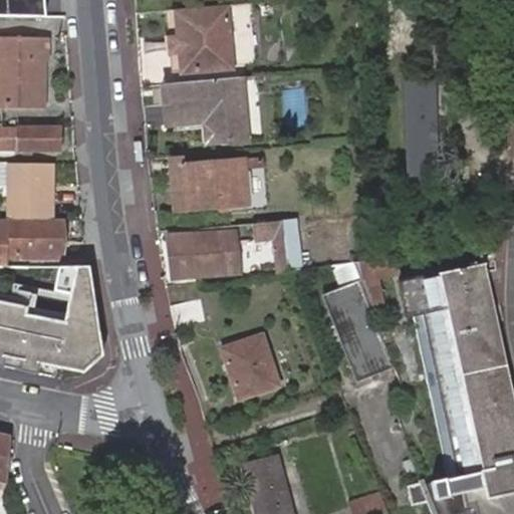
[(0,0),(0,11),(46,10),(46,0),(0,0)]
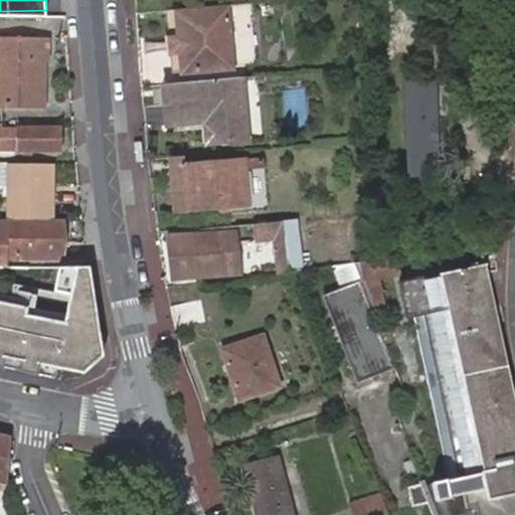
[(230,68),(224,5),(174,10),(179,73),(230,68)]
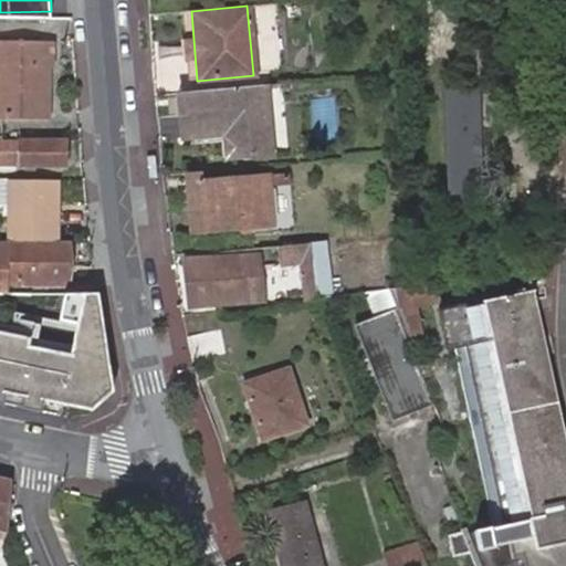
[(191,11),(180,12),(187,82),(197,81),(191,11)]
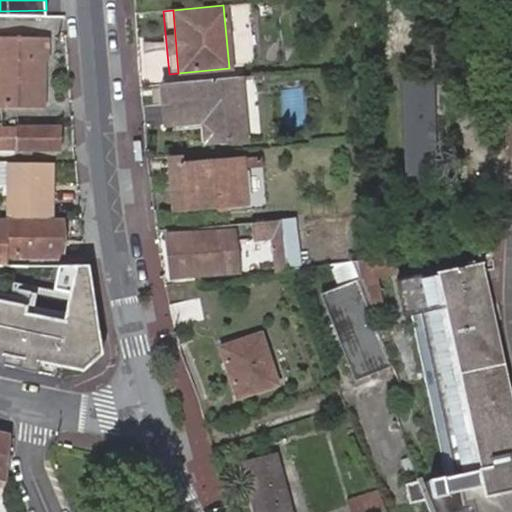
[(44,54),(44,38),(0,37),(0,107),(40,108),(40,54),(44,54)]
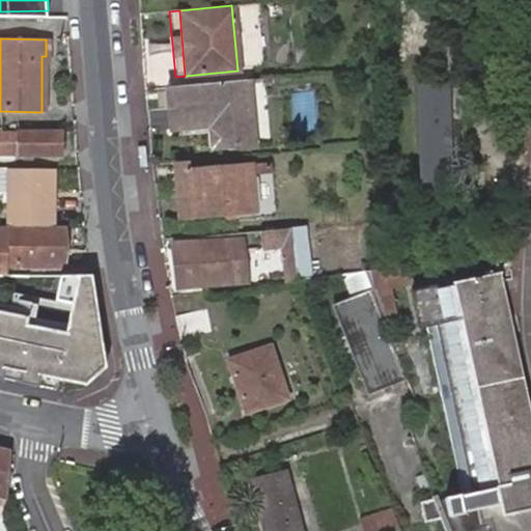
[(248,92),(246,79),(169,86),(172,128),(206,124),(214,123),(216,147),(253,144),(251,122),(244,115),(242,102),(248,92)]
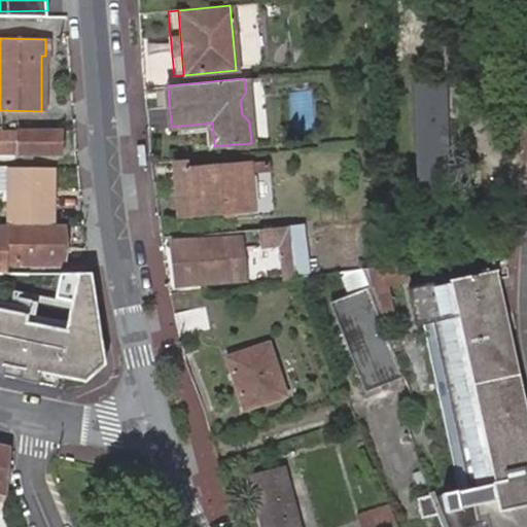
[(168,85),(162,85),(166,127),(171,127),(168,85)]
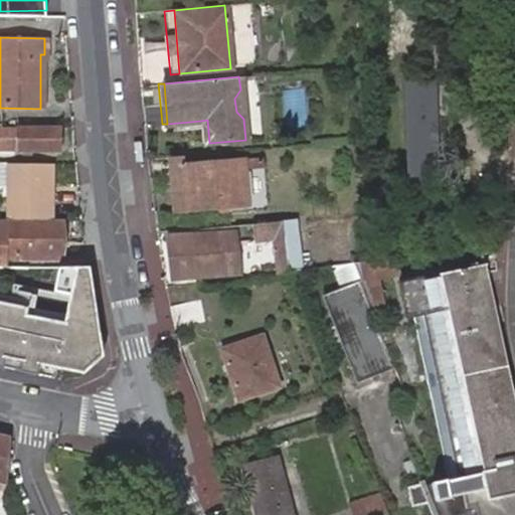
[(202,144),(209,143),(207,120),(200,121),(202,144)]
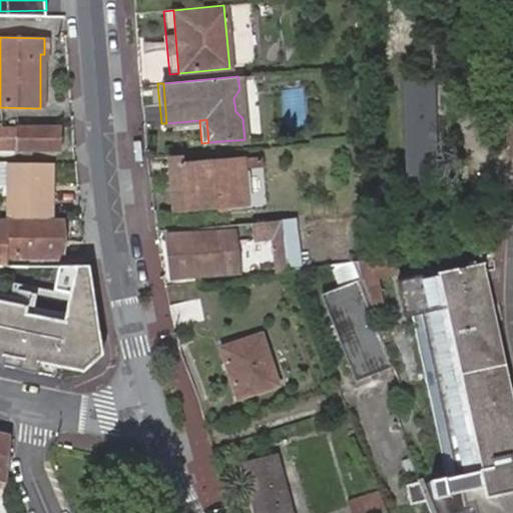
[(0,148),(56,149),(56,124),(0,123),(0,148)]
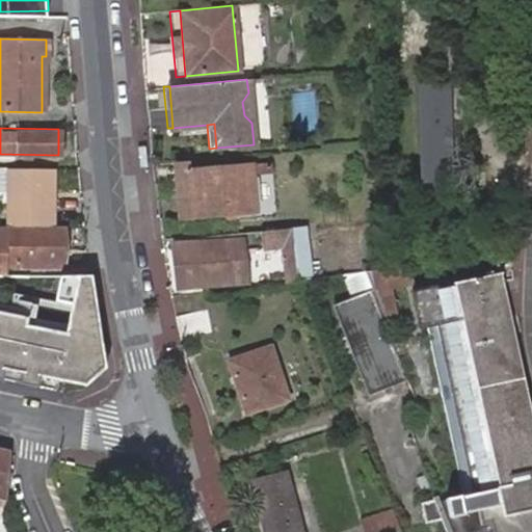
[(185,170),(185,161),(175,162),(180,214),(189,213),(185,170)]
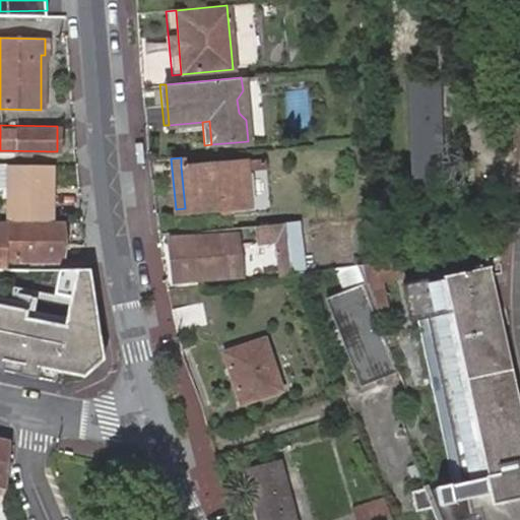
[(245,161),(181,167),(185,208),(249,203),(245,161)]
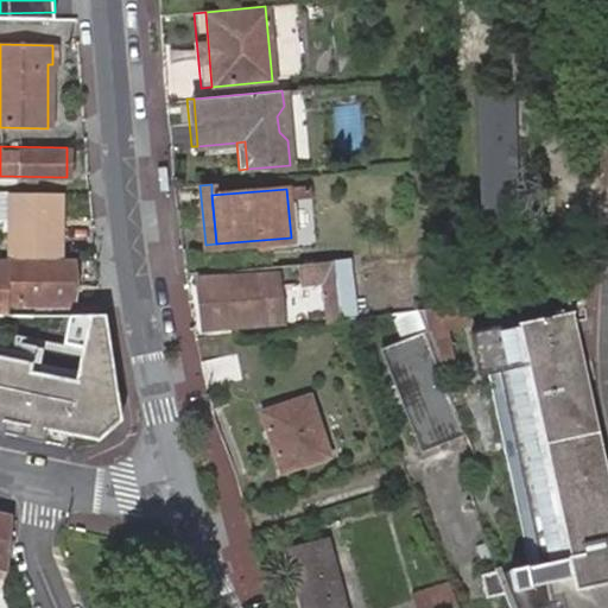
[(61,257),(63,191),(12,190),(11,255),(20,255),(61,257)]
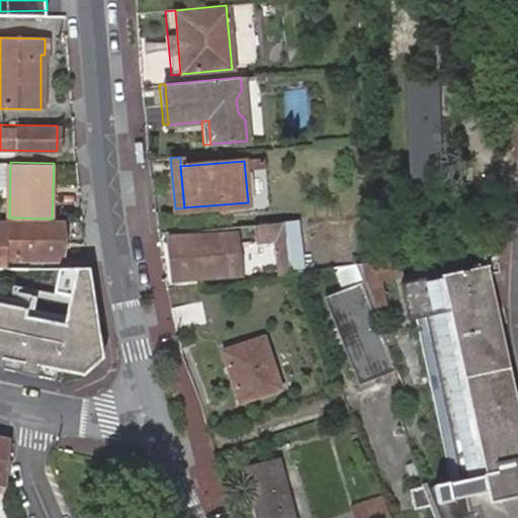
[(0,265),(4,266),(5,256),(22,256),(59,256),(60,219),(52,219),(17,218),(9,218),(0,217),(0,265)]
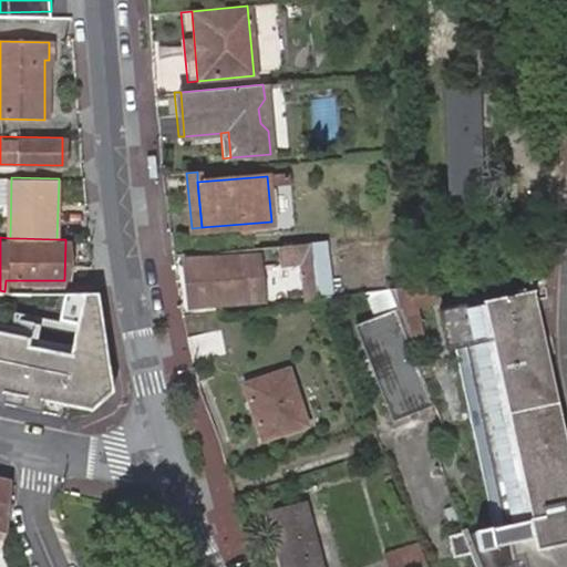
[(310,240),(300,243),(308,302),(319,301),(310,240)]
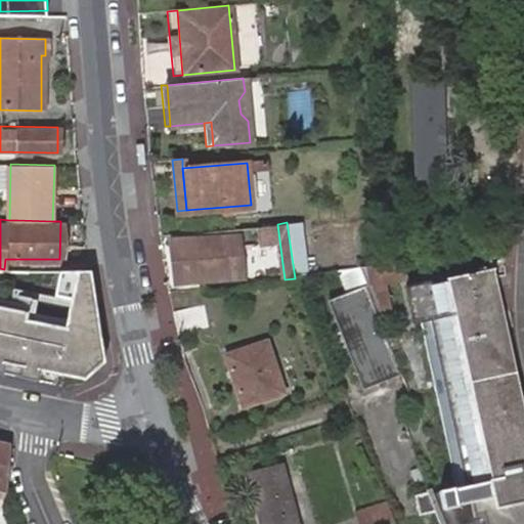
[(236,232),(223,233),(227,275),(242,273),(236,232)]
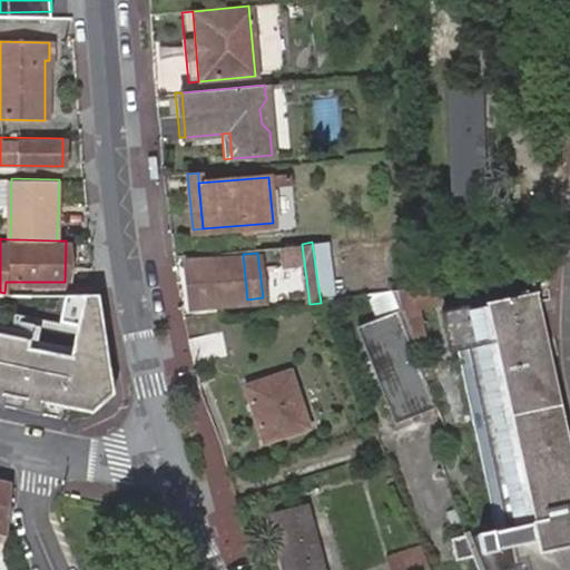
[(247,300),(243,254),(182,263),(186,306),(247,300)]
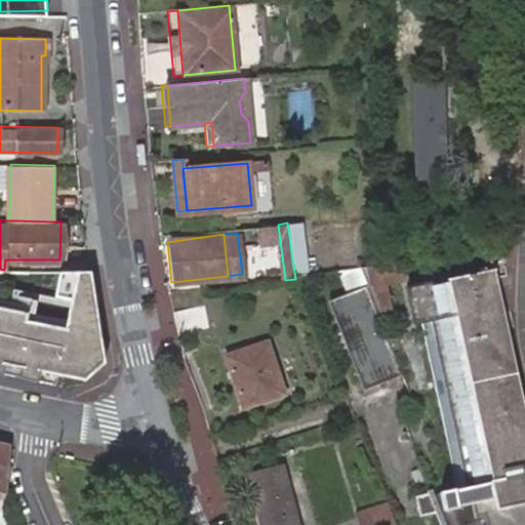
[(260,247),(264,273),(280,271),(277,245),(260,247)]
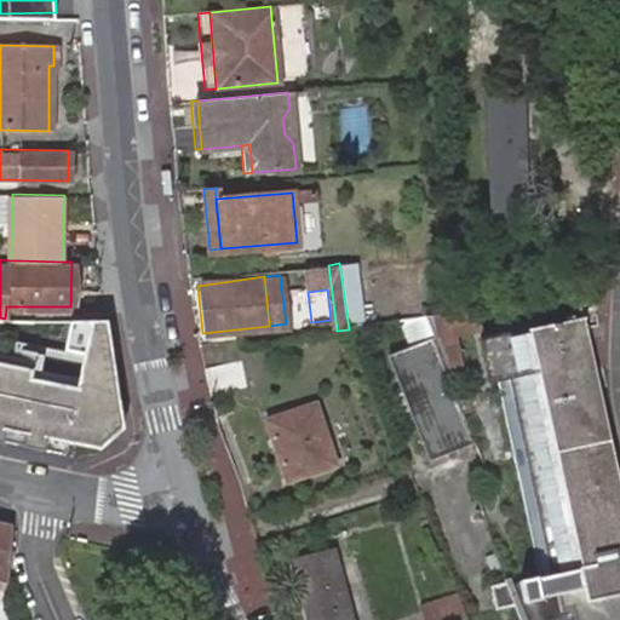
[(27,319),(27,306),(6,306),(5,319),(27,319)]
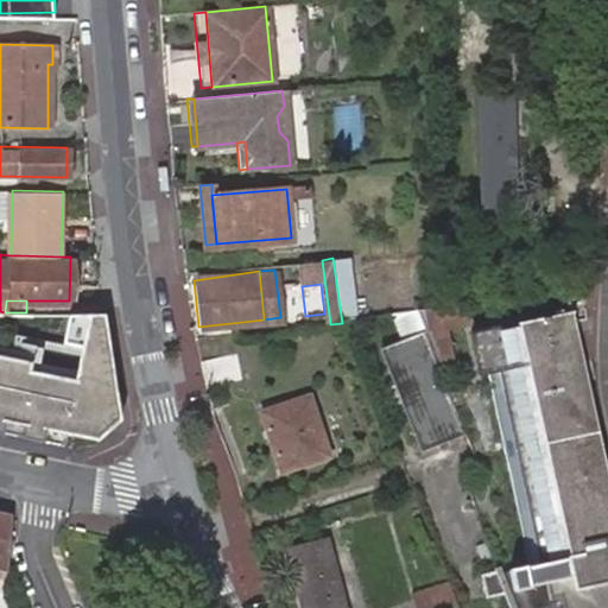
[(473,318),(467,301),(420,317),(426,331),(380,349),(420,454),(467,435),(431,341),(448,335),(445,327),(473,318)]
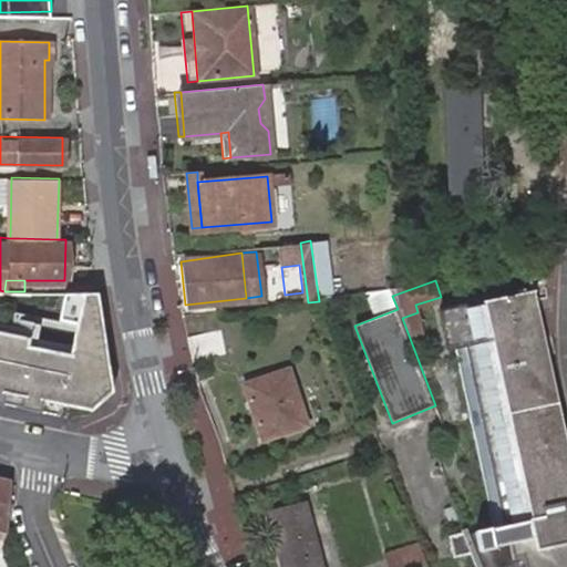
[(566,452),(534,289),(437,309),(446,347),(455,344),(493,526),(485,527),(484,525),(466,528),(464,524),(460,525),(462,529),(446,533),(452,554),(470,552),(475,566),(531,566),(527,549),(566,542),(566,452)]
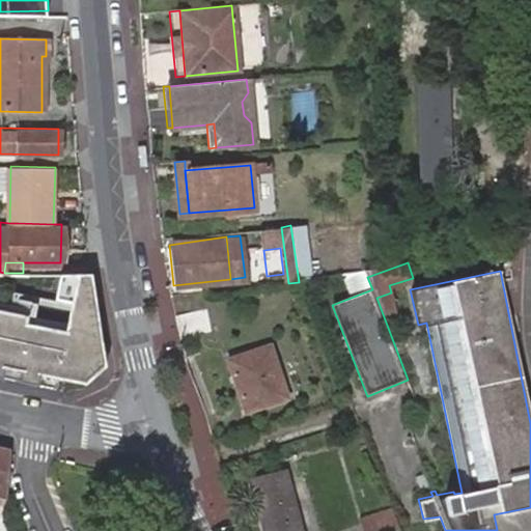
[(89,274),(59,274),(59,298),(71,298),(92,298),(89,274)]
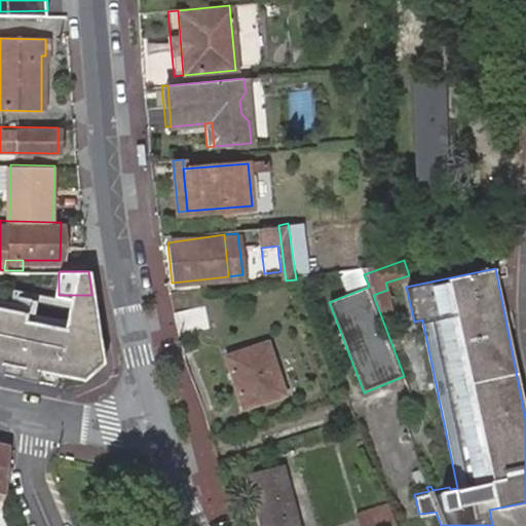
[(91,295),(70,295),(65,322),(22,313),(21,320),(64,329),(63,333),(87,338),(91,321),(86,318),(91,295)]
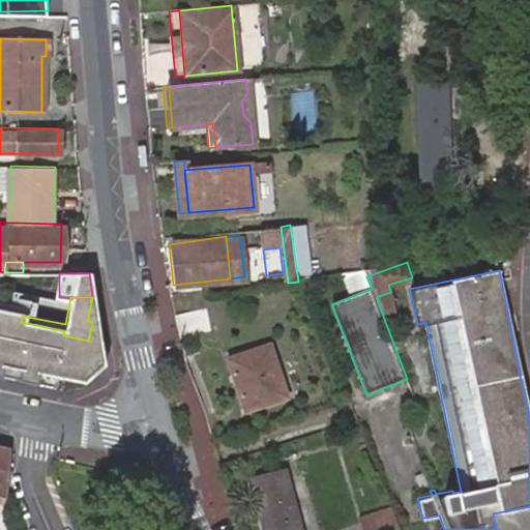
[(176,318),(179,334),(211,326),(206,311),(176,318)]
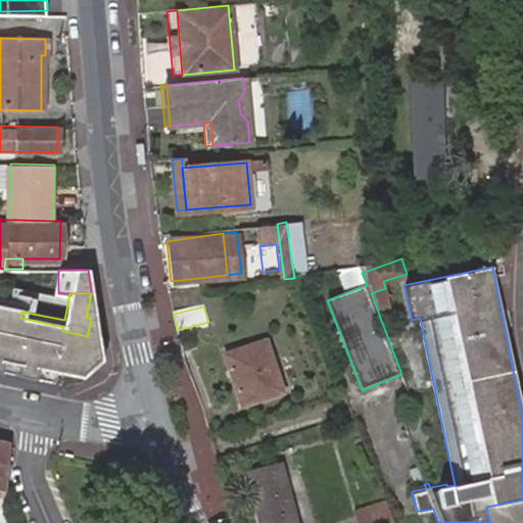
[(21,312),(0,307),(0,365),(81,381),(85,360),(92,361),(97,338),(87,336),(62,331),(63,327),(20,318),(21,312)]
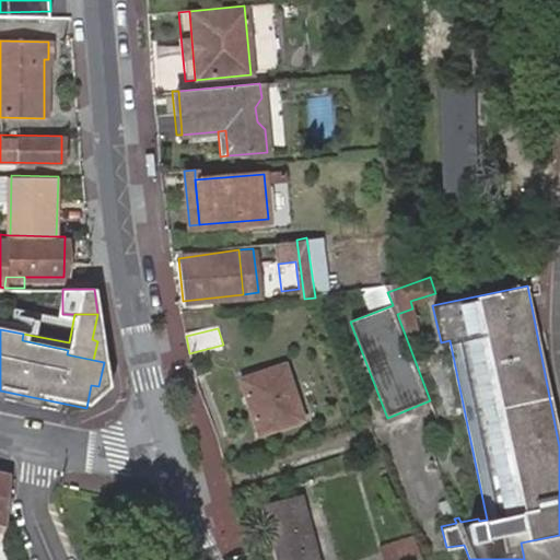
[(273,418),(277,427),(298,420),(281,368),(238,381),(246,403),(252,424),(273,418)]
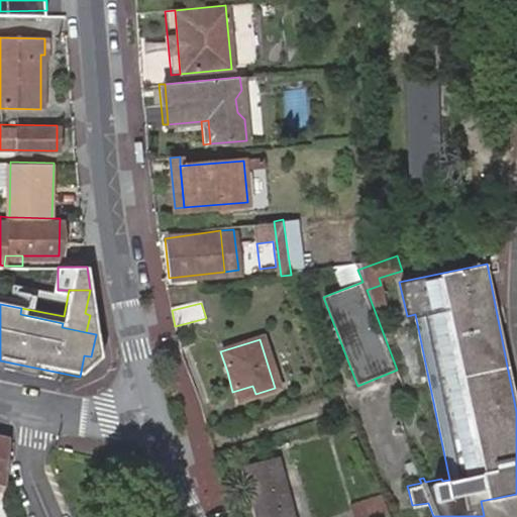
[(235,400),(255,394),(252,386),(232,392),(235,400)]
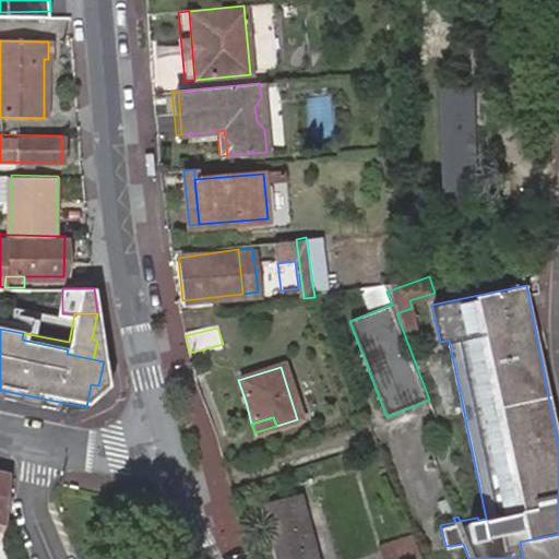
[(322,558),(305,501),(261,514),(274,558),(322,558)]
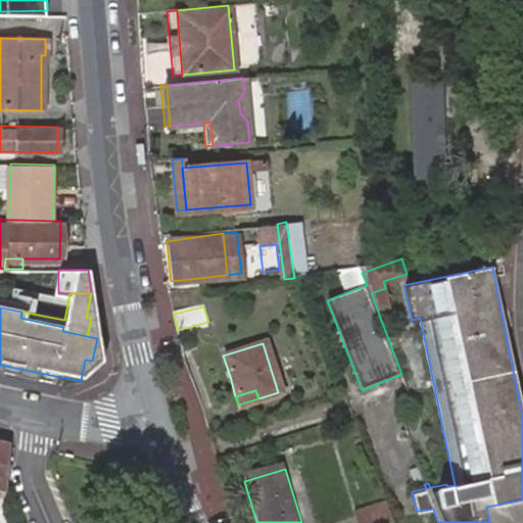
[(360,522),(380,522),(391,520),(383,498),(353,508),(360,522)]
